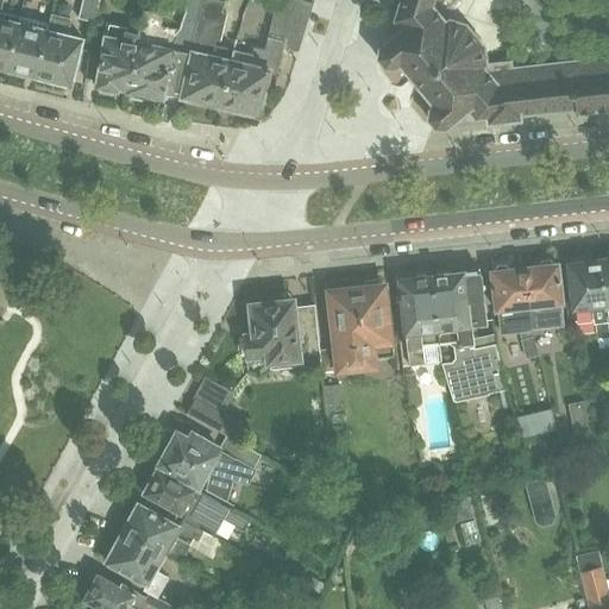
[(0,0),(0,68),(7,70),(19,24),(20,17),(4,13),(0,12),(2,0),(0,0)]
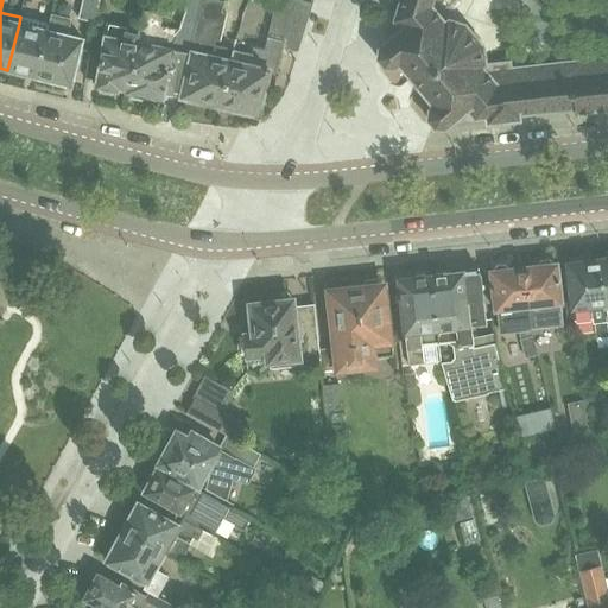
[(95,21),(99,0),(82,0),(78,18),(95,21)]
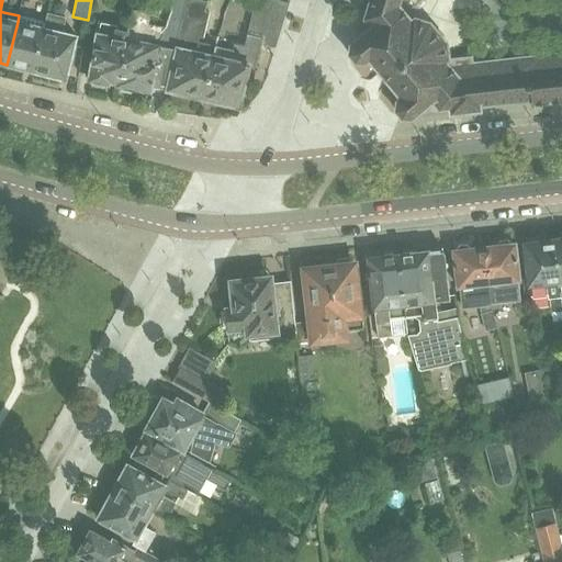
[(204,98),(215,51),(216,45),(198,42),(199,36),(202,37),(209,12),(204,11),(208,2),(200,0),(171,0),(169,18),(181,20),(176,47),(177,48),(168,87),(168,89),(169,90),(172,94),(180,97),(184,93),(204,98)]
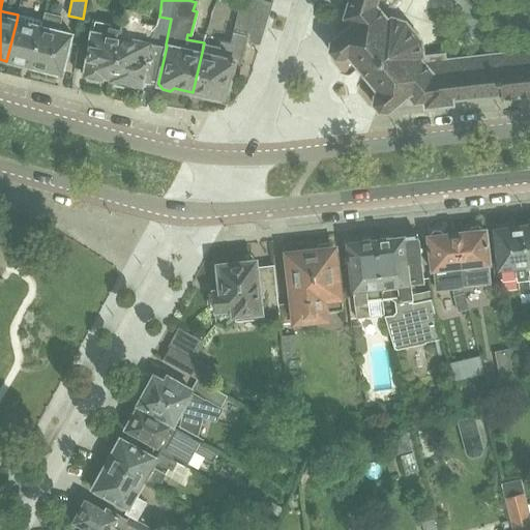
[(204,42),(203,48),(193,92),(200,99),(210,96),(222,99),(227,97),(235,62),(241,63),(246,41),(260,45),(272,2),(264,0),(240,0),(230,43),(221,40),(219,47),(204,42)]
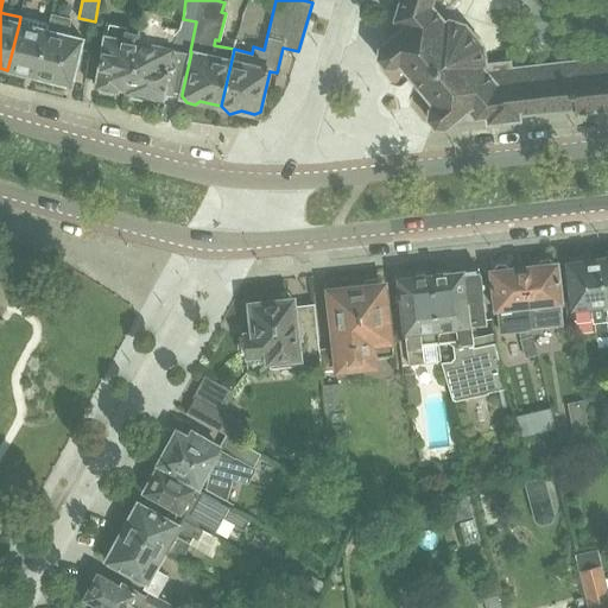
[(378,57),(378,59),(379,61),(380,63),(381,64),(384,65),(385,67),(387,67),(390,67),(392,67),(394,67),(396,65),(398,64),(399,63),(413,81),(432,105),(431,106),(430,107),(429,109),(428,111),(428,113),(428,115),(428,118),(429,119),(430,121),(431,124),(432,125),(434,126),(437,127),(442,127),(444,127),(447,126),(468,111),(474,118),(485,116),(487,121),(487,122),(519,119),(519,113),(575,107),(575,113),(607,108),(607,0),(399,0),(393,20),(396,23),(384,33),(388,39),(381,44),(380,45),(379,48),(378,49),(377,51),(377,54),(377,56),(378,57)]
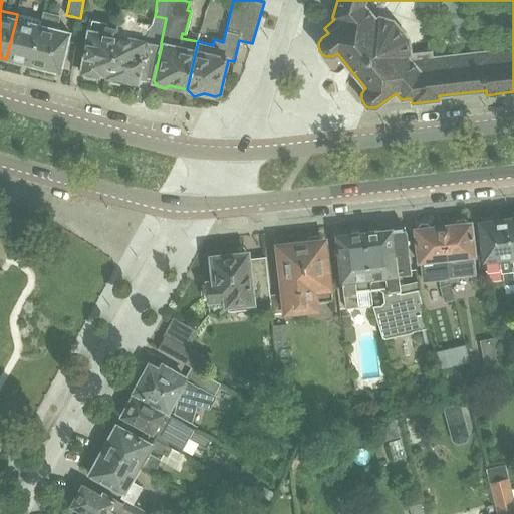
[(61,69),(70,33),(56,30),(60,15),(43,11),(41,20),(30,65),(57,71),(61,69)]
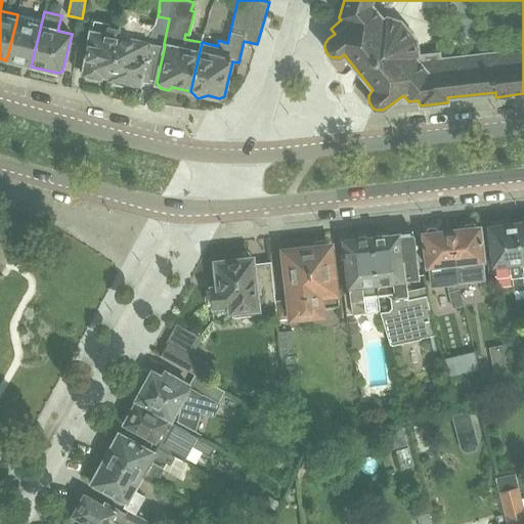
[(16,20),(6,60),(31,67),(42,20),(17,14),(16,20)]
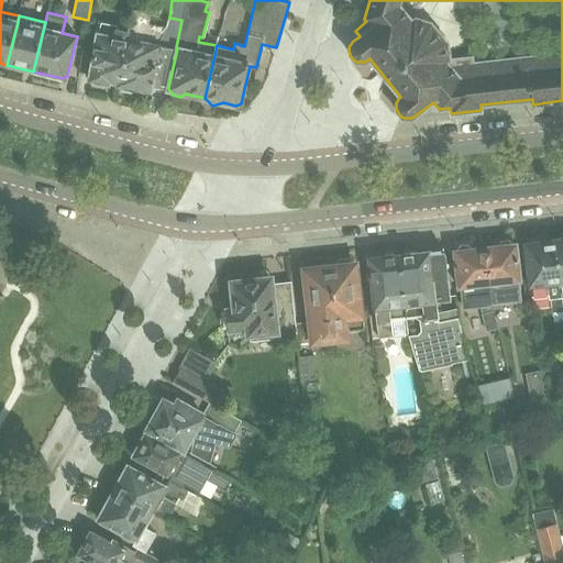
[(146,31),(131,28),(130,31),(128,30),(118,83),(118,85),(119,85),(120,90),(132,92),(135,88),(151,91),(152,84),(168,87),(177,48),(176,47),(181,20),(169,18),(158,45),(144,43),(146,31)]
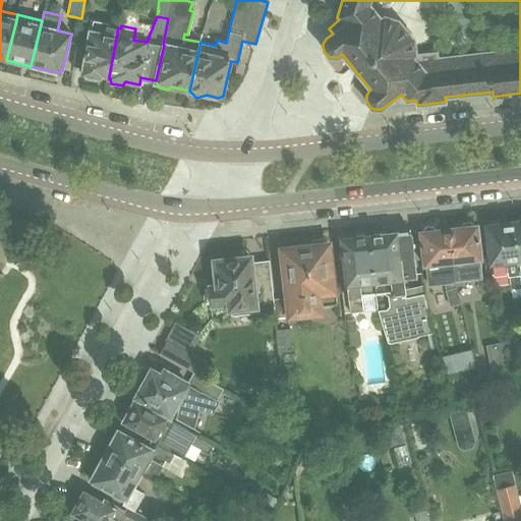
[(88,47),(77,45),(73,69),(82,71),(82,74),(84,74),(85,78),(95,80),(98,76),(102,77),(102,75),(109,76),(118,27),(108,25),(108,23),(92,20),(90,35),(87,37),(87,42),(88,46),(88,47)]
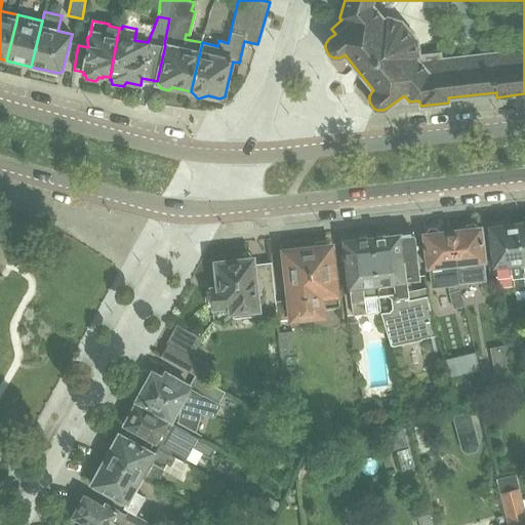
[(491,226),(489,227),(493,267),(495,267),(496,277),(512,275),(512,278),(513,278),(523,277),(523,273),(517,223),(503,225),(503,221),(491,223),(491,226)]
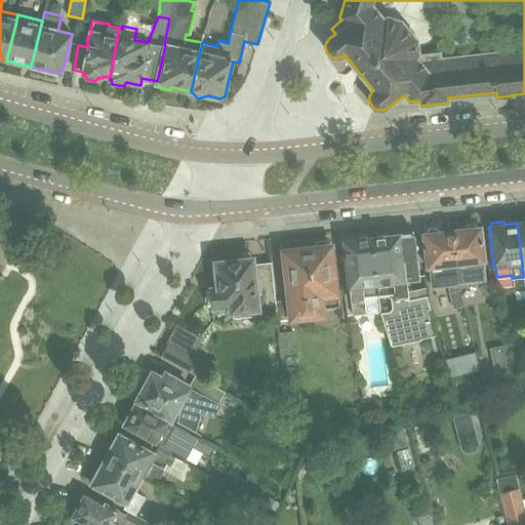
[(463,230),(452,231),(458,283),(485,280),(483,260),(485,260),(481,228),(479,228),(476,224),(467,225),(463,230)]
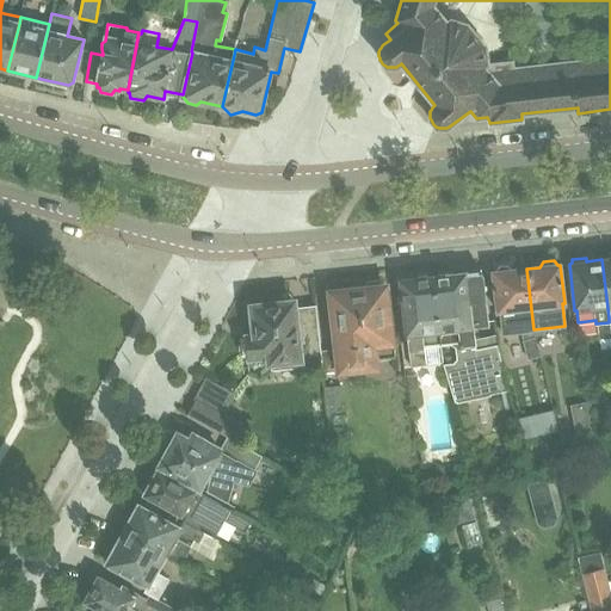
[(526,269),(512,270),(508,266),(499,267),(495,272),(493,272),(498,312),(500,312),(504,334),(522,332),(523,339),(528,358),(541,356),(534,329),(526,269)]
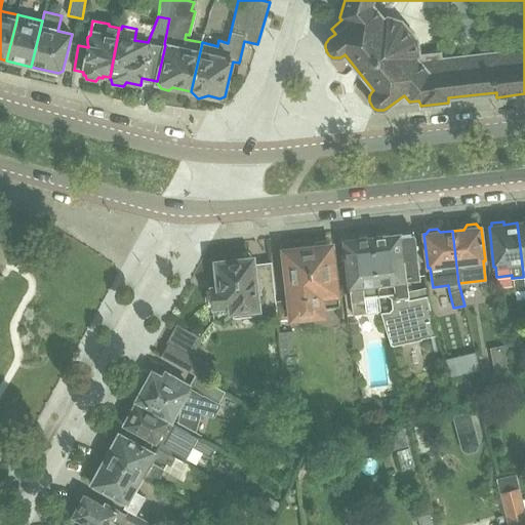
[(374,239),(372,239),(378,297),(388,296),(391,298),(392,309),(389,312),(380,313),(381,324),(389,344),(435,336),(429,296),(427,288),(408,292),(407,281),(420,280),(415,235),(389,237),(385,234),(376,235),(374,239)]
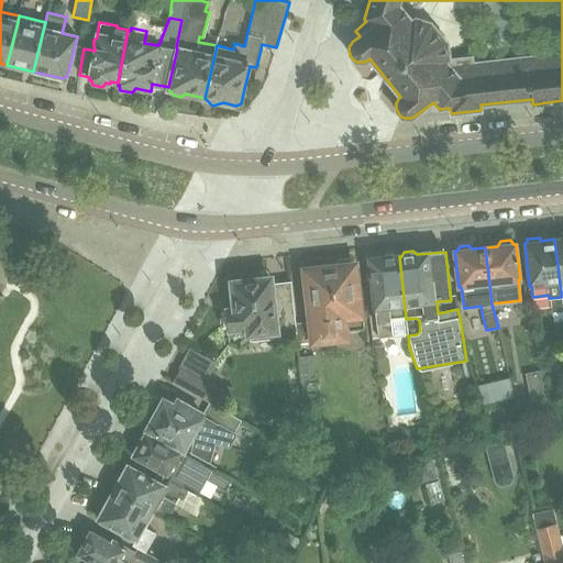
[(392,321),(406,319),(399,256),(397,256),(394,253),(385,254),(383,258),(371,260),(375,308),(378,338),(393,337),(392,321)]
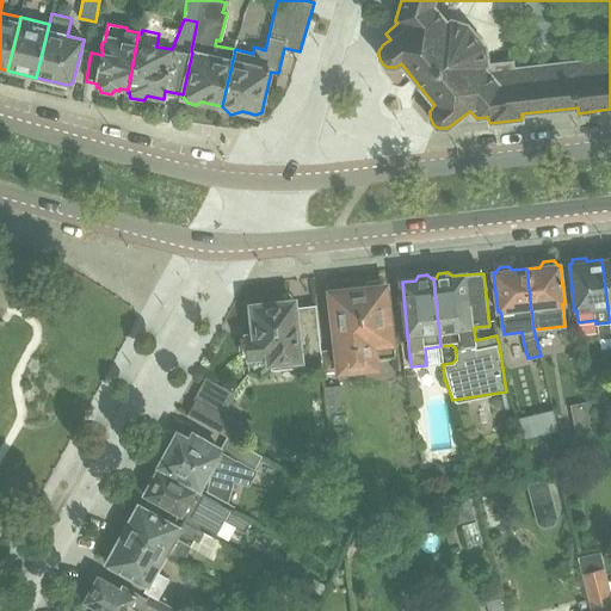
[(321,351),(323,365),(323,372),(376,368),(375,359),(396,358),(395,341),(392,341),(392,334),(394,334),(393,323),(390,323),(386,288),(380,282),(366,283),(363,291),(335,294),(333,296),(332,300),(338,350),(321,351)]
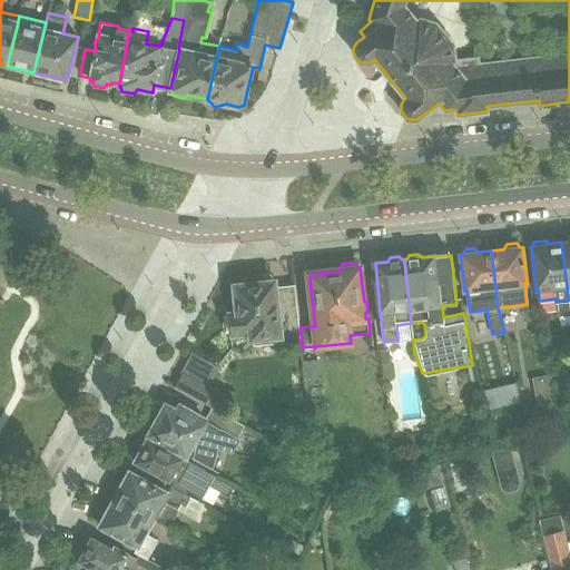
[(254,345),(302,341),(300,327),(295,285),(275,287),(275,282),(235,286),(237,302),(235,302),(236,313),(228,314),(229,318),(227,321),(228,328),(231,331),(232,336),(253,334),(254,345)]
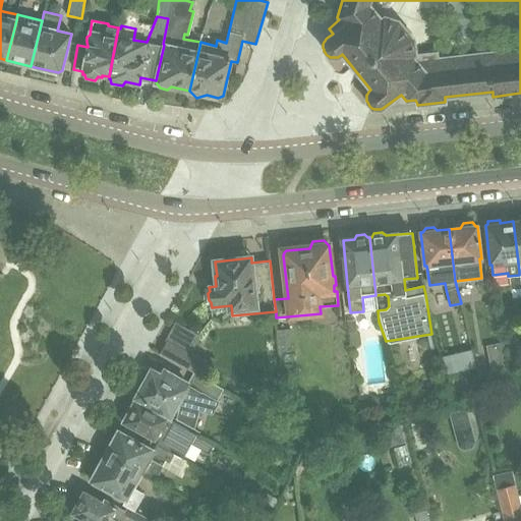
[(520,297),(520,292),(519,275),(509,276),(510,289),(511,288),(512,298),(520,297)]
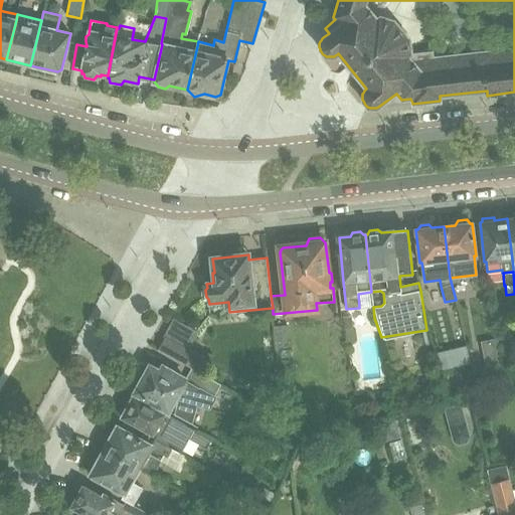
[(351,316),(343,317),(344,329),(353,328),(351,316)]
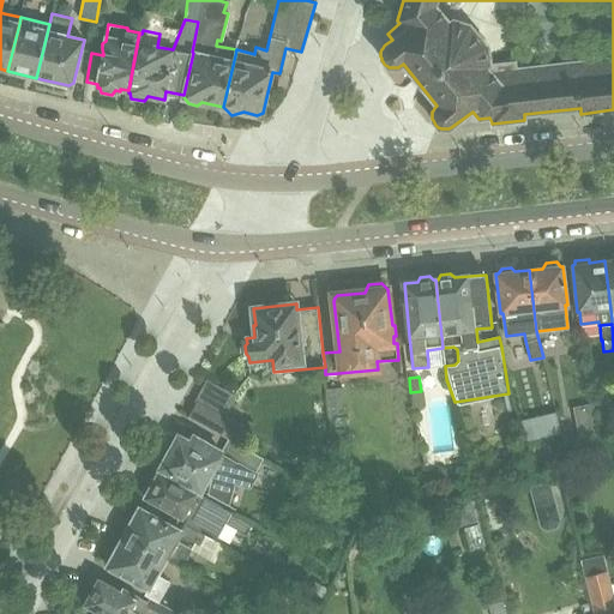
[(343,387),(326,390),(330,419),(347,416),(347,414),(343,387)]
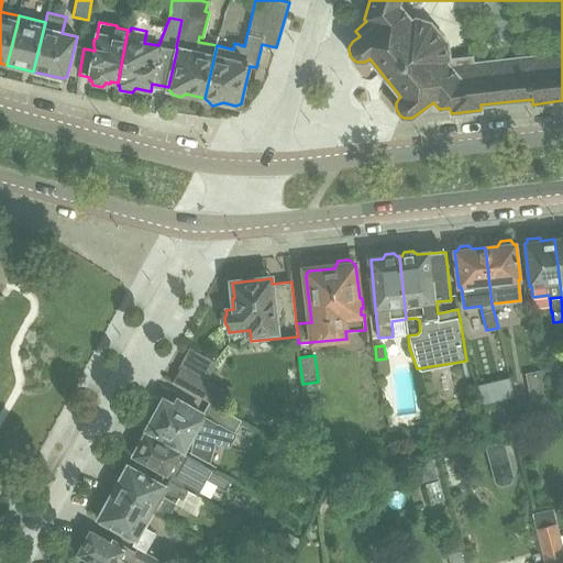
[(547,376),(562,374),(562,357),(543,361),(547,376)]
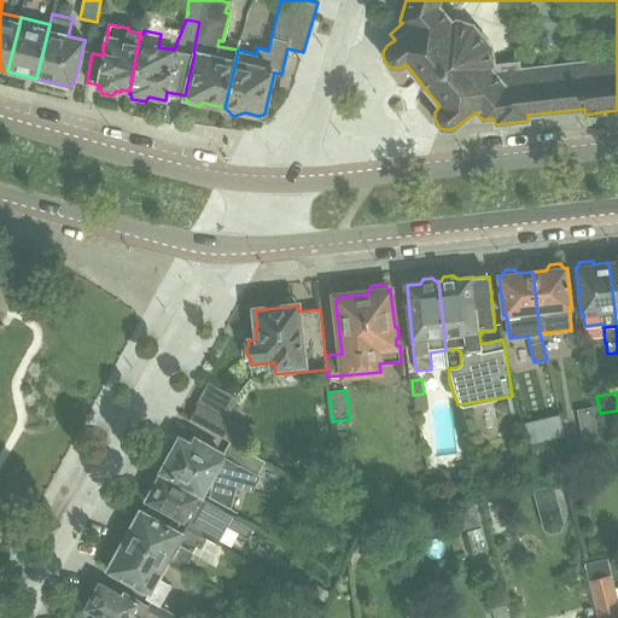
[(427,394),(414,395),(415,410),(429,409),(427,394)]
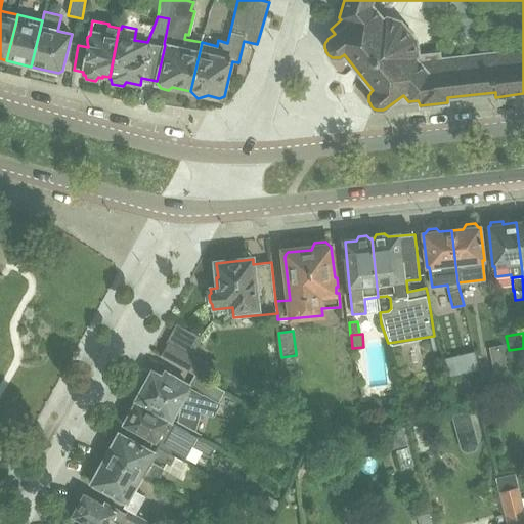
[(207,363),(169,343),(162,356),(200,377),(207,363)]
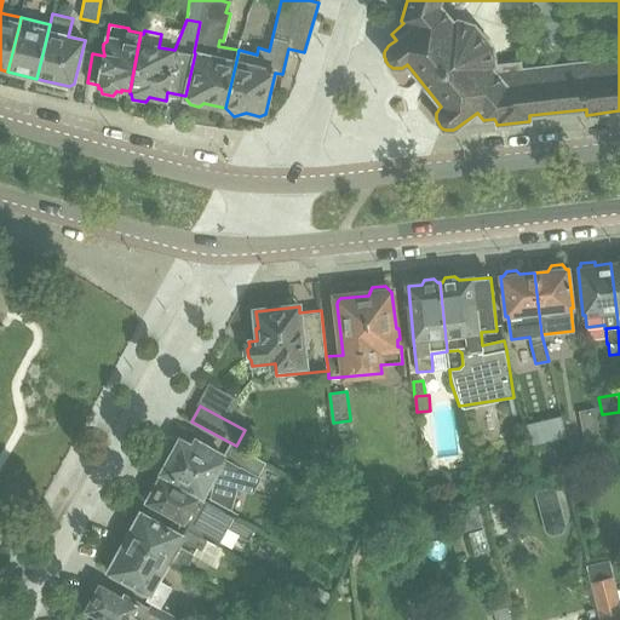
[(166,469),(164,472),(204,494),(210,483),(214,483),(210,497),(240,512),(240,511),(230,506),(235,488),(241,465),(259,476),(267,463),(231,443),(224,457),(195,441),(193,446),(185,442),(179,443),(173,455),(167,457),(165,463),(166,469)]
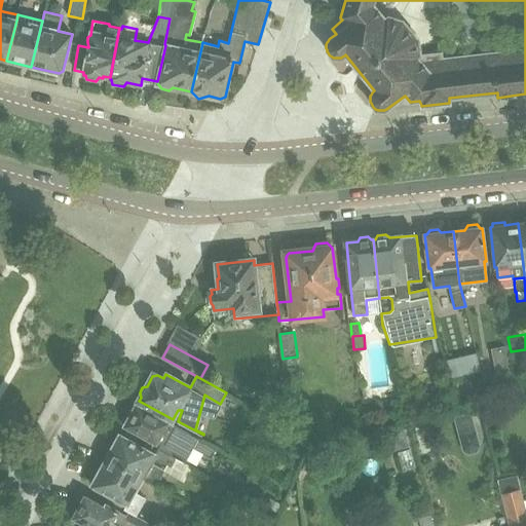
[(155,447),(157,448),(171,455),(172,453),(187,461),(199,438),(138,404),(133,413),(129,413),(126,419),(127,422),(125,425),(157,443),(155,447)]
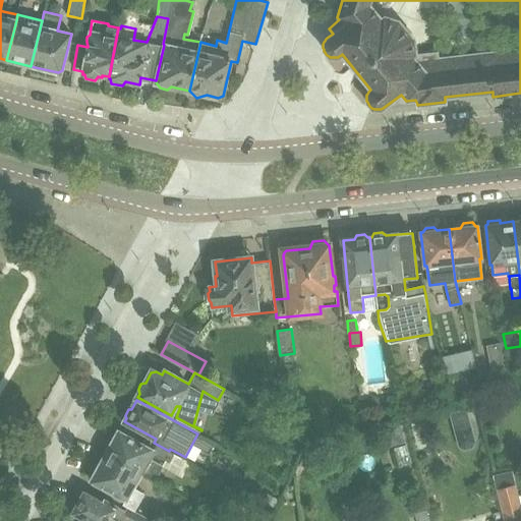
[(475,442),(470,422),(453,426),(458,447),(463,449),(472,447),(475,442)]
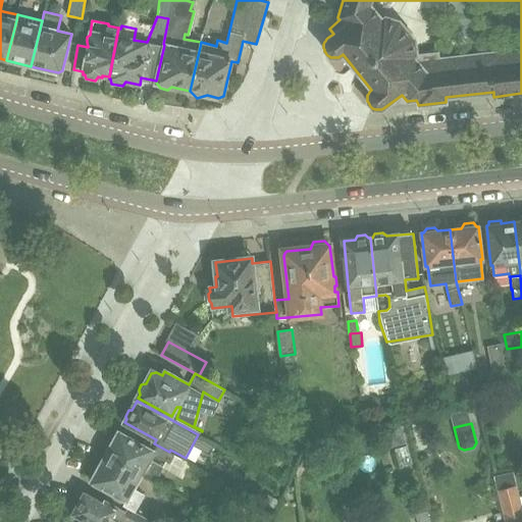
[(401,426),(380,432),(383,442),(385,451),(393,476),(397,491),(417,486),(401,426)]
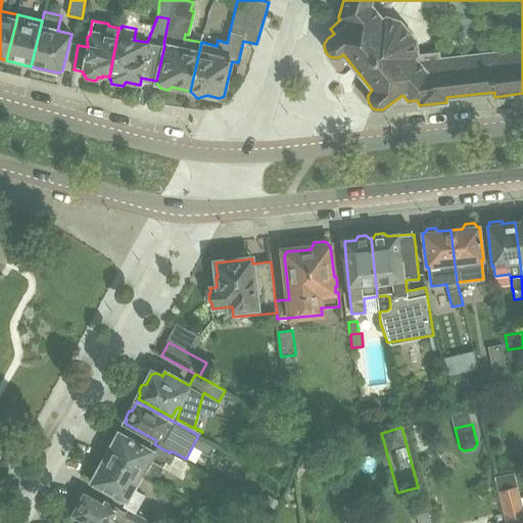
[(107,453),(106,455),(142,474),(156,481),(163,468),(150,461),(153,454),(171,463),(175,455),(170,453),(156,445),(154,450),(149,447),(150,445),(144,441),(143,443),(120,431),(113,440),(110,441),(106,448),(107,453)]
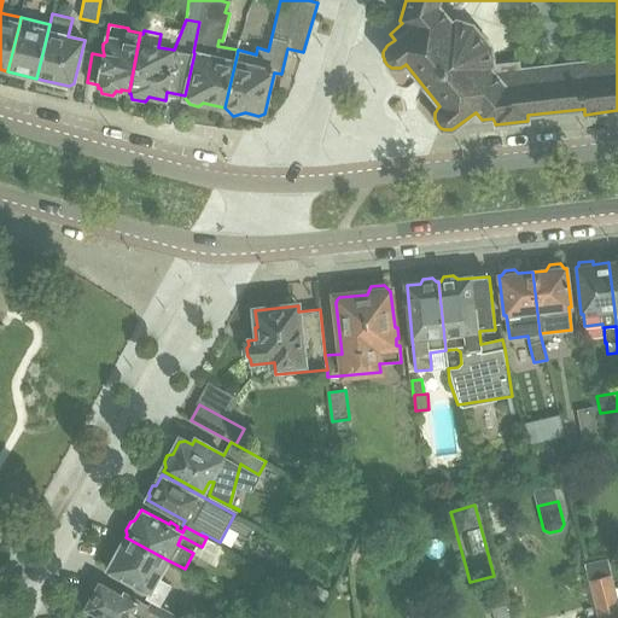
[(158,579),(168,560),(126,537),(124,540),(121,540),(116,548),(117,552),(108,570),(150,592),(147,598),(161,605),(172,587),(158,579)]
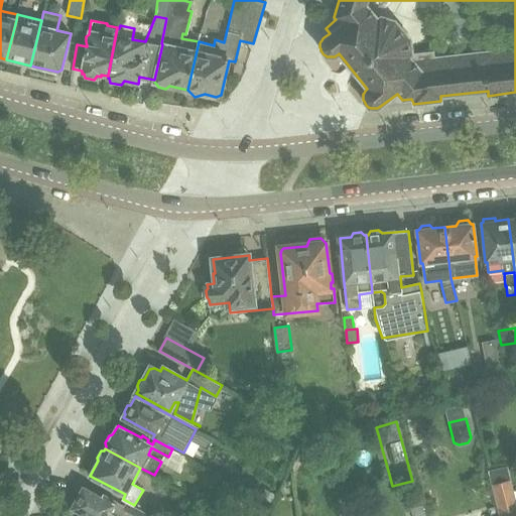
[(515,515),(515,500),(511,480),(492,485),(500,515),(515,515)]
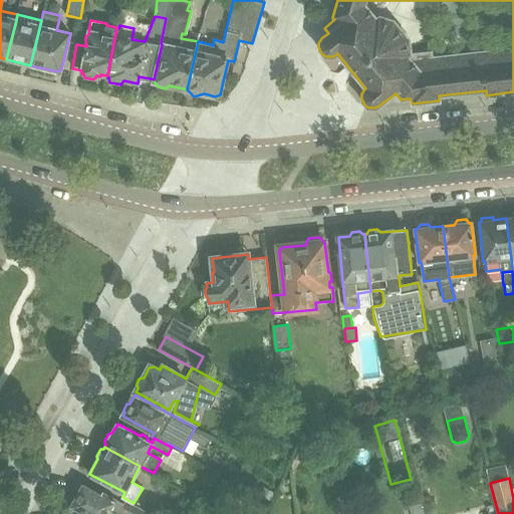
[(72,503),(70,506),(85,513),(116,513),(117,513),(116,513),(117,513),(124,503),(116,499),(116,498),(103,491),(101,493),(83,484),(78,493),(74,494),(71,499),(72,503)]
